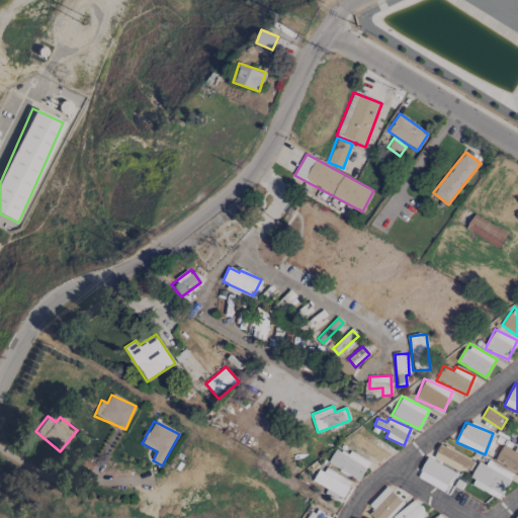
[(358,433),(352,449),(382,462),(390,446),(358,433)]
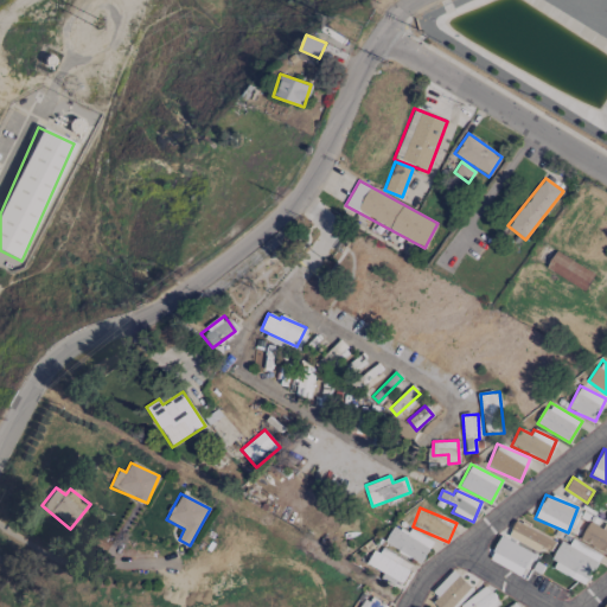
[(541,547),(550,550),(555,540),(515,521),(508,537),(538,551),(541,547)]
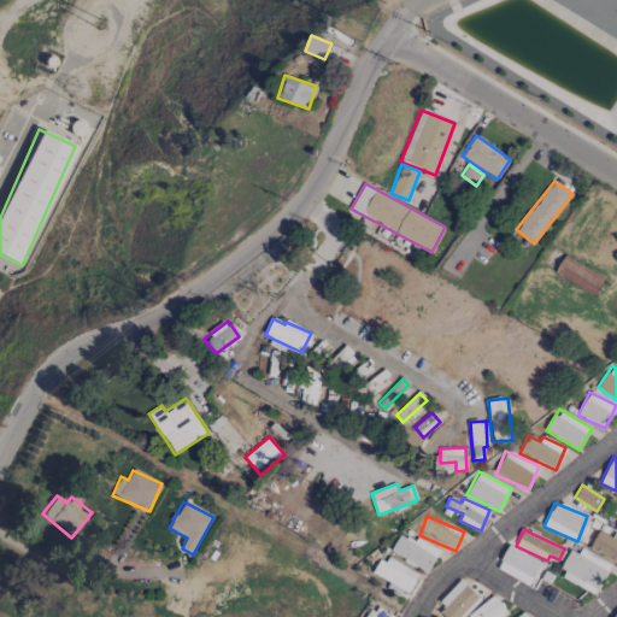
[(611,538),(599,530),(589,546),(616,563),(616,530),(611,538)]
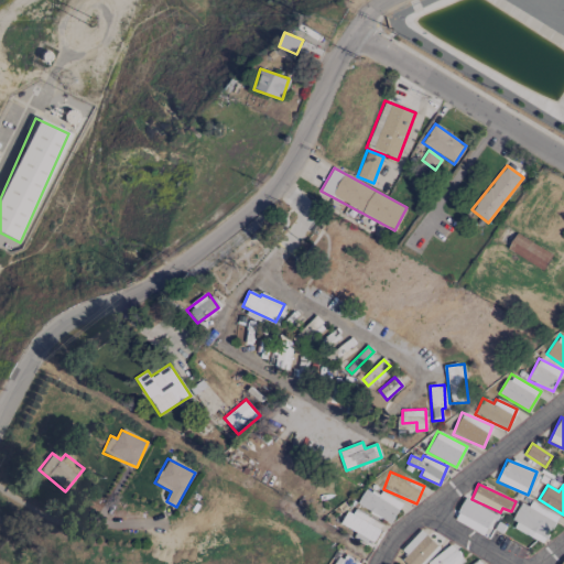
[(402,503),(381,491),(378,497),(366,489),(357,503),(390,523),(402,503)]
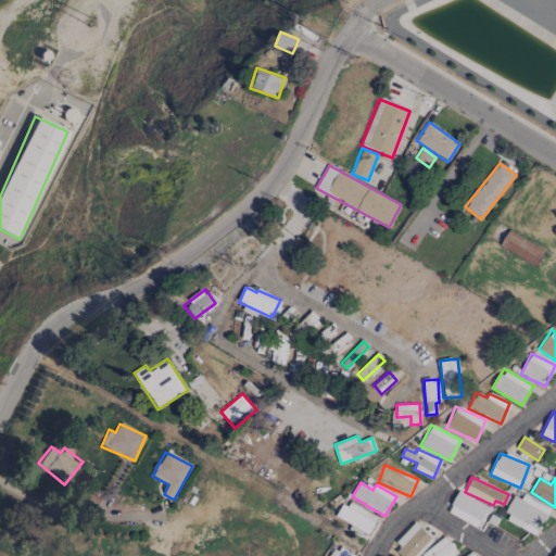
[(490,508),(459,491),(447,513),(479,529),(490,508)]
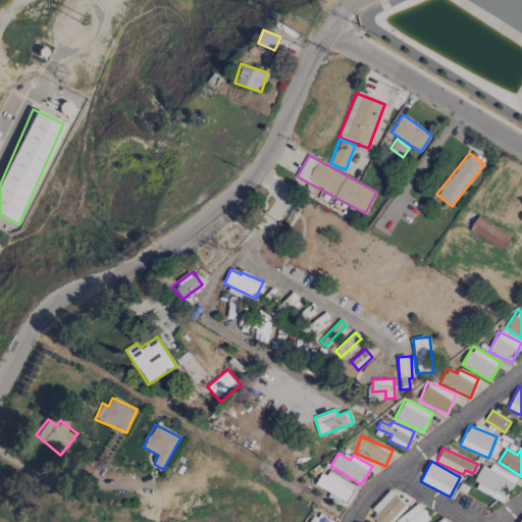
[(505,503),(515,475),(490,466),(490,469),(481,465),(474,482),(489,487),(486,496),(505,503)]
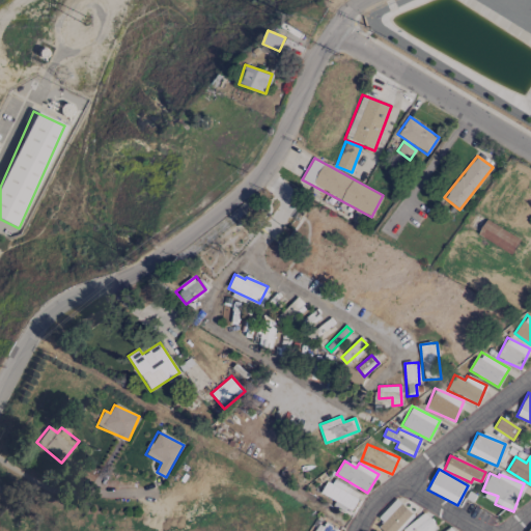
[(327,478),(319,496),(353,509),(360,492),(327,478)]
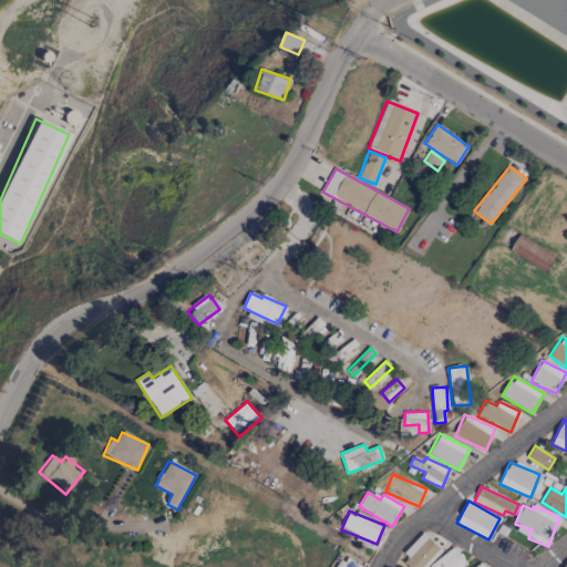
[(412,566),(422,566),(440,547),(423,533),(401,556),(412,566)]
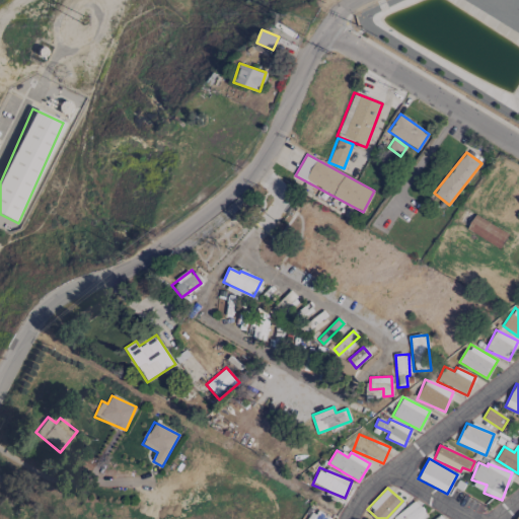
[(420,518),(427,515),(418,502),(392,518),(420,518)]
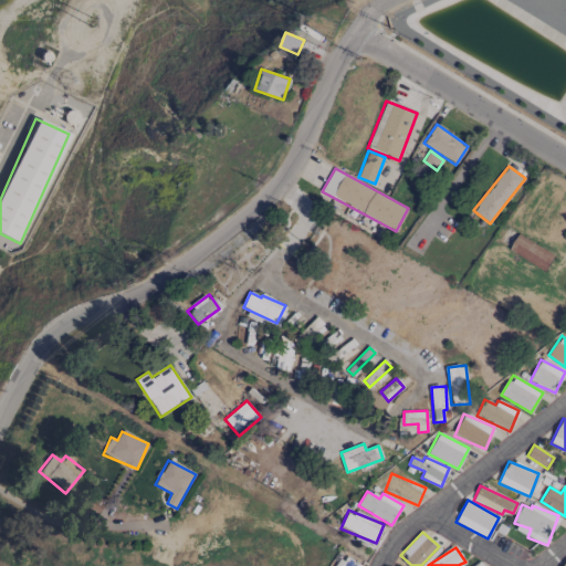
[(336,565),(362,565),(344,555),(336,565)]
